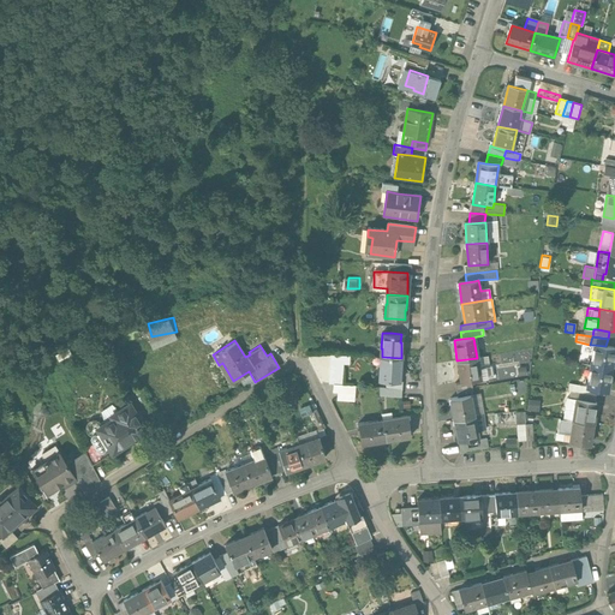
[(605,346),(593,345),(590,365),(610,369),(614,347),(605,346)]
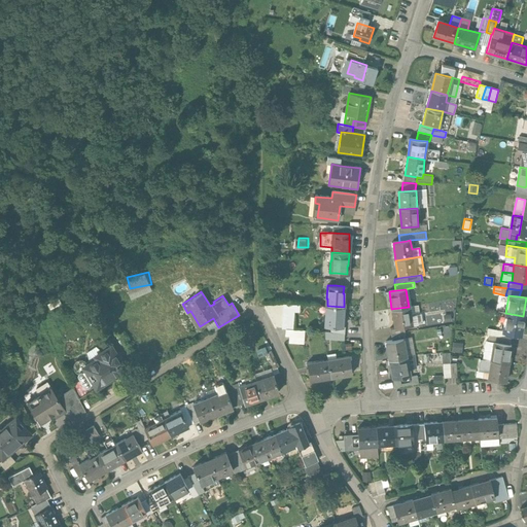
[(344,307),(327,306),(326,312),(325,312),(325,325),(331,325),(343,326),(343,324),(342,324),(342,317),(343,317),(344,307)]
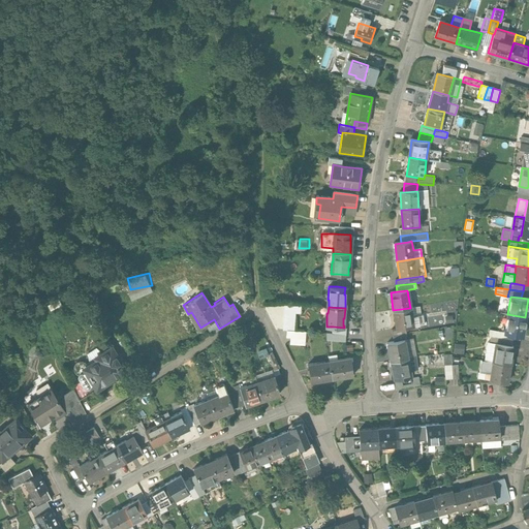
[(410,308),(393,310),(397,329),(405,328),(424,324),(423,314),(411,316),(410,308)]
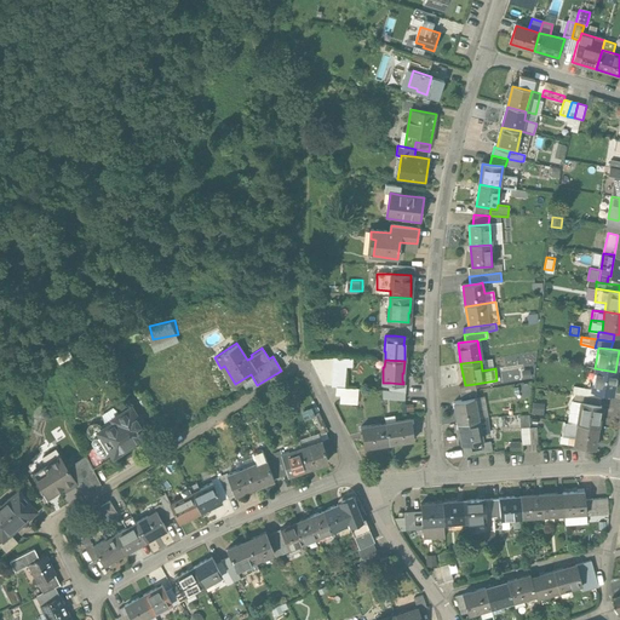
[(345,367),(332,367),(332,386),(345,388),(345,367)]
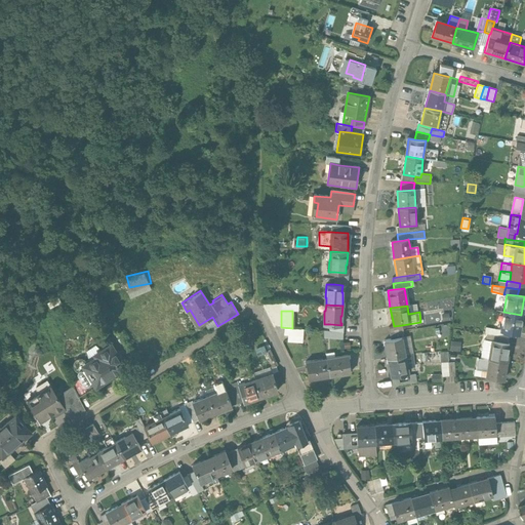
[(521,315),(503,312),(500,329),(509,330),(518,332),(521,315)]
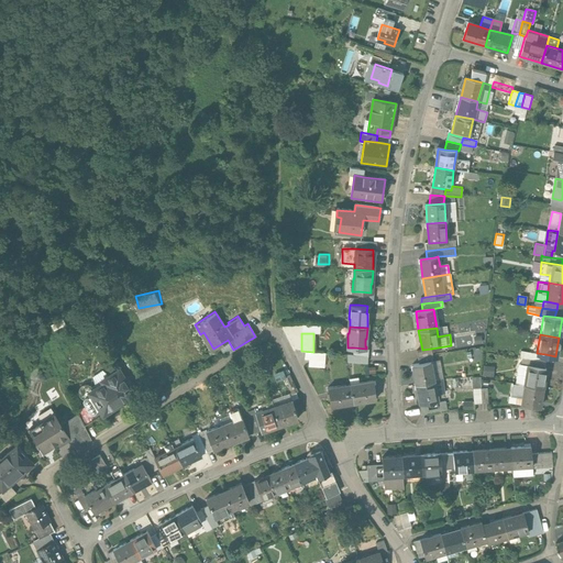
[(316,353),(304,360),(307,366),(319,360),(316,353)]
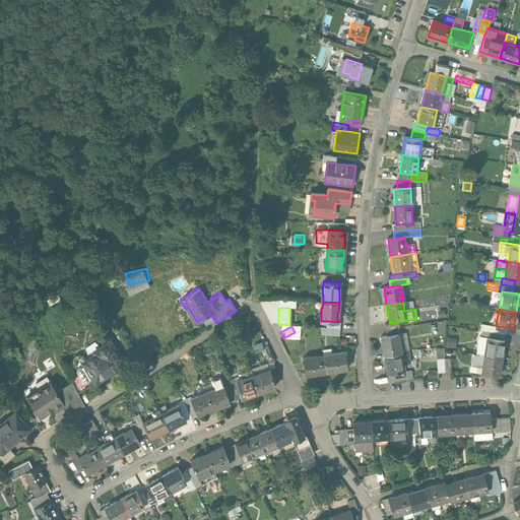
[(399,328),(386,330),(387,336),(398,334),(400,334),(399,328)]
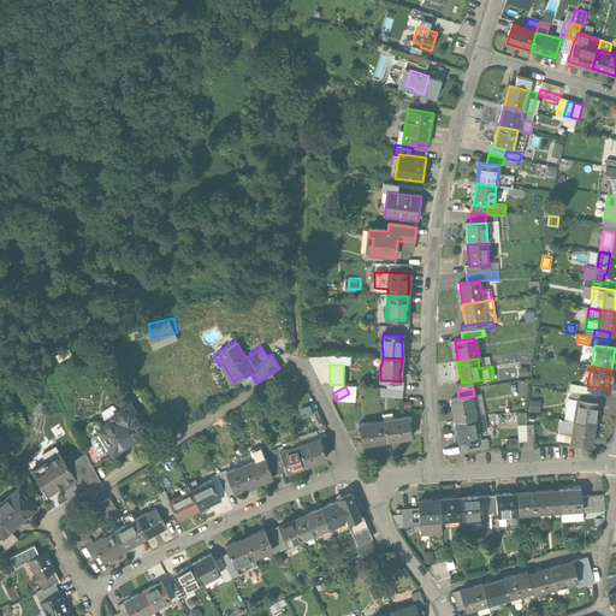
[(474,396),(472,396),(475,416),(483,415),(479,395),(474,396)]
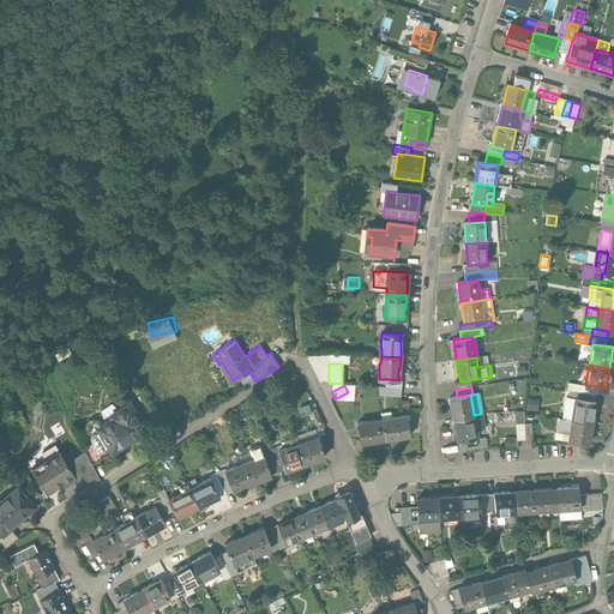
[(457,397),(450,398),(453,419),(474,415),(470,395),(457,397)]
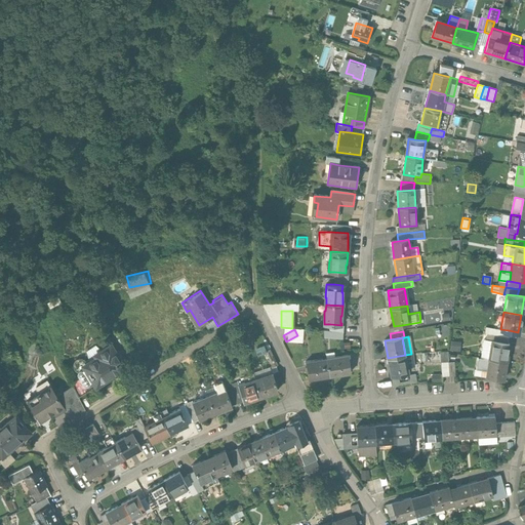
[(430,338),(427,339),(425,342),(425,346),(429,348),(432,347),(434,344),(433,340),(430,338)]
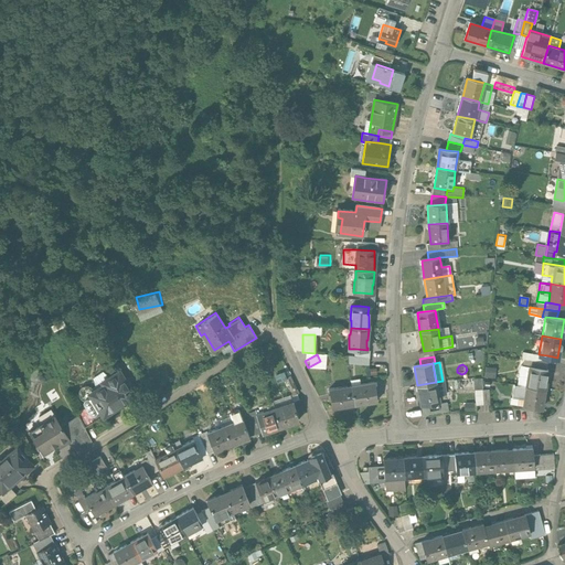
[(494,365),(486,364),(484,375),(493,376),(494,365)]
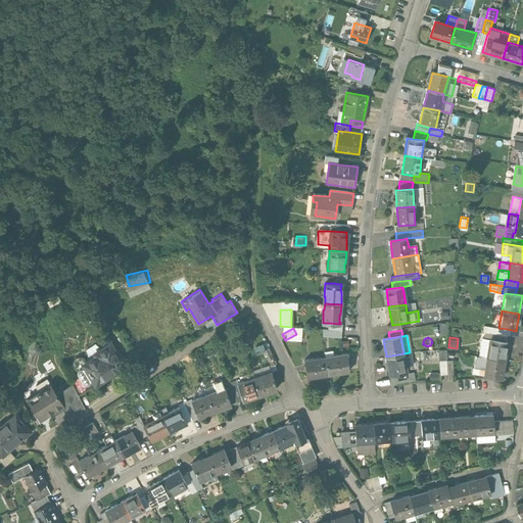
[(489,339),(480,338),(477,357),(486,358),(489,339)]
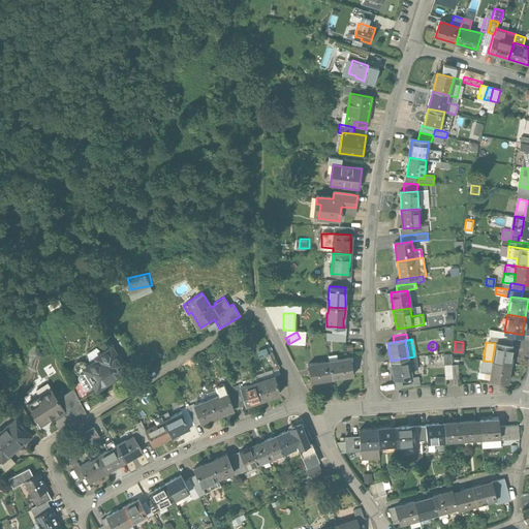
[(498,343),(495,343),(492,362),(509,364),(512,346),(510,345),(498,343)]
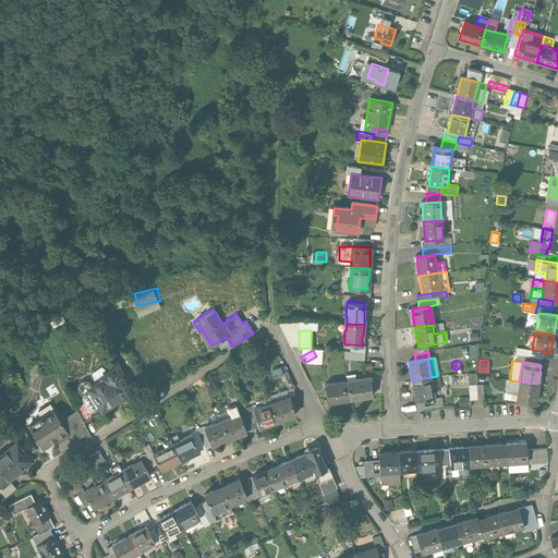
[(117,364),(100,374),(101,376),(92,383),(87,385),(91,389),(93,393),(101,408),(129,390),(128,388),(129,386),(130,385),(117,364)]
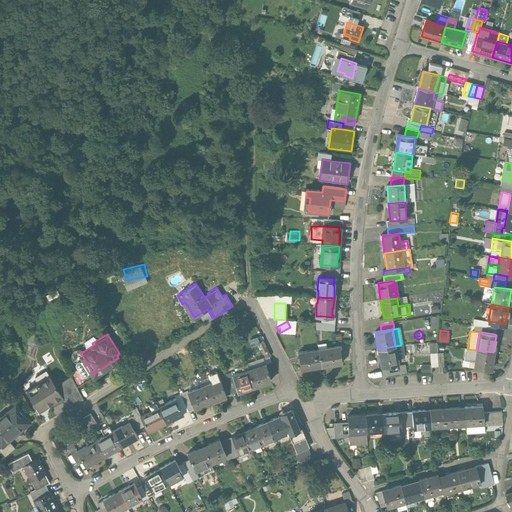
[(436,341),(428,342),(429,354),(430,354),(437,353),(436,341)]
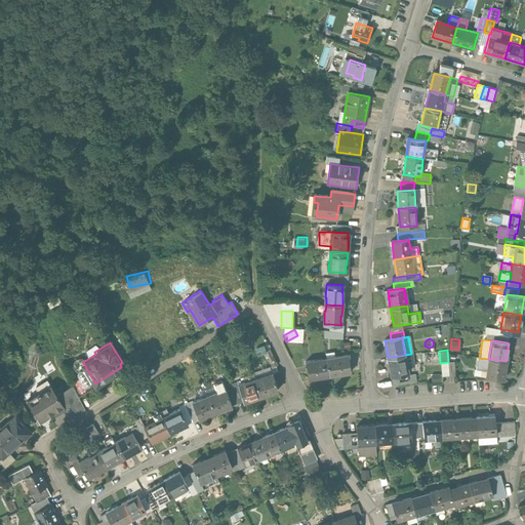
[(411,354),(405,355),(407,368),(413,367),(411,354)]
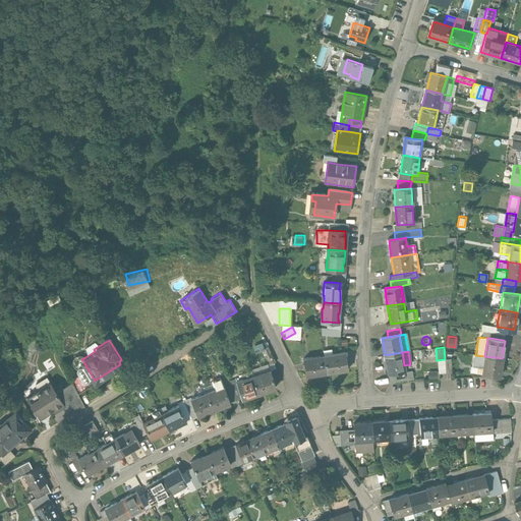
[(341,353),(325,356),(327,371),(348,368),(346,352),(341,353)]
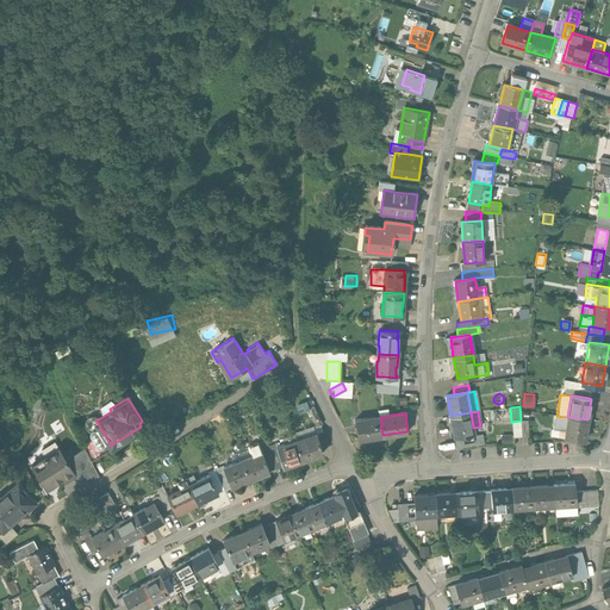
[(471,412),(450,416),(454,436),(474,433),(473,428),(471,412)]
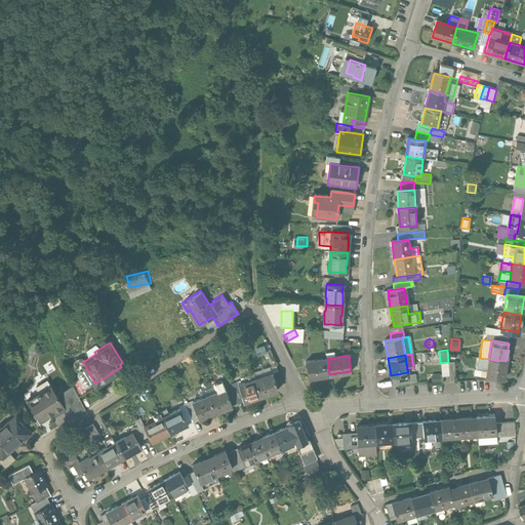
[(83,368),(85,366),(82,362),(86,360),(85,358),(83,357),(80,356),(78,356),(76,357),(74,359),(73,361),(73,364),(74,366),(76,368),(78,369),(81,369),(83,368)]
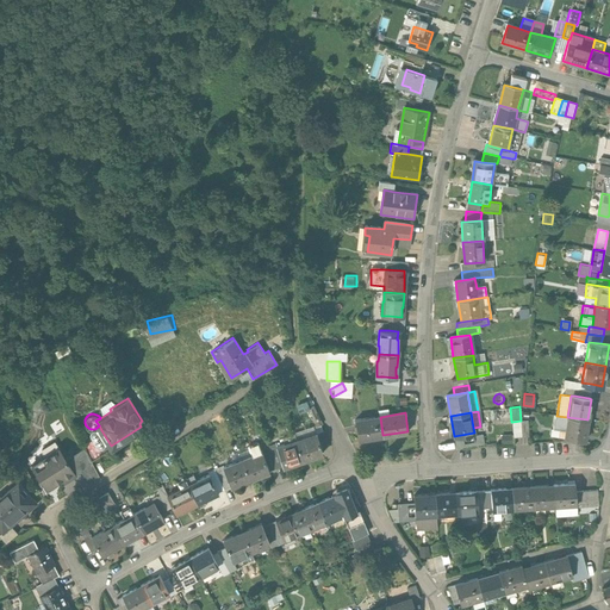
[(556,416),(554,415),(552,429),(565,431),(564,437),(584,440),(587,419),(567,417),(556,416)]
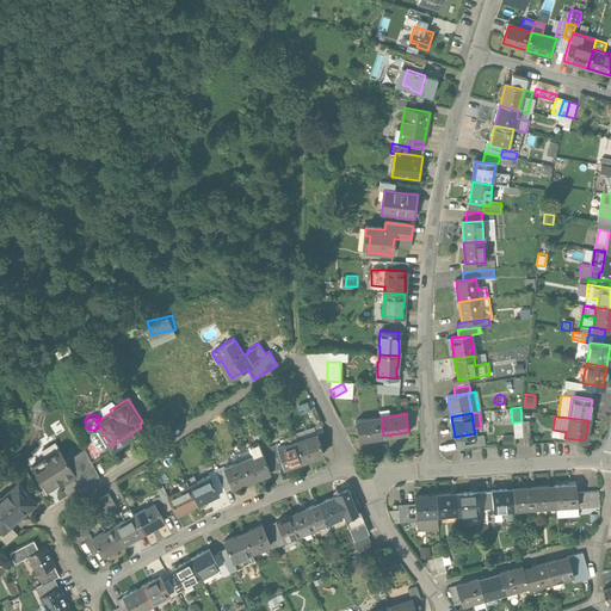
[(381,418),(362,420),(362,419),(356,420),(359,439),(383,436),(381,418)]
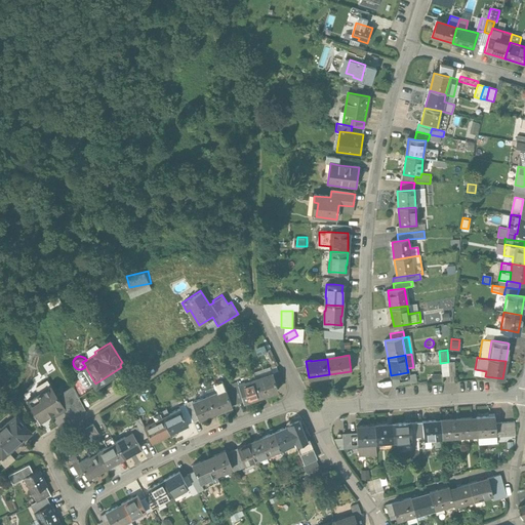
[(281,384),(275,365),(270,367),(271,372),(272,372),(276,385),(281,384)]
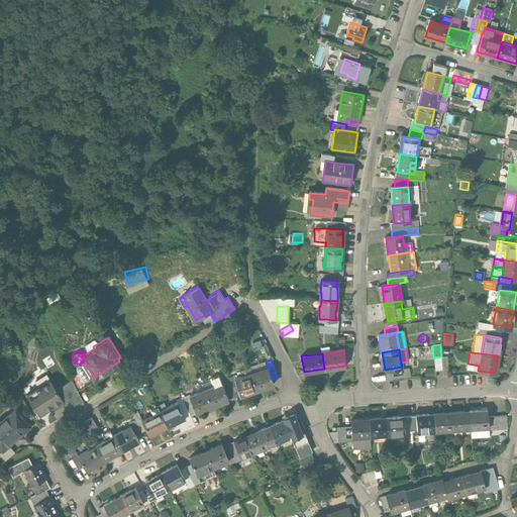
[(86,365),(70,375),(70,377),(77,389),(94,378),(86,365)]
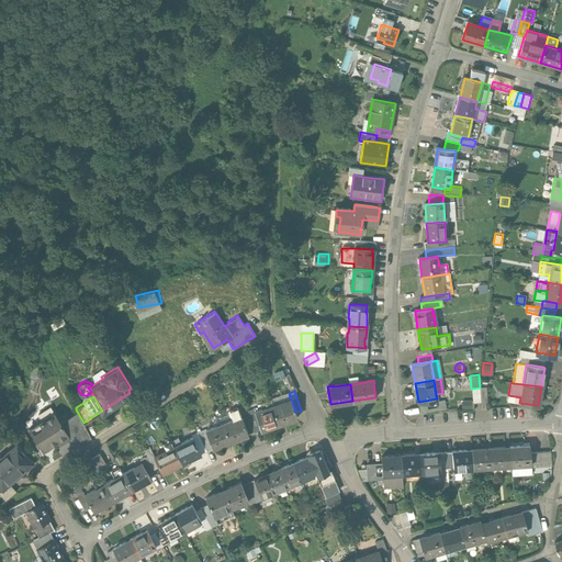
[(290,398),(272,404),(278,423),(288,419),(288,420),(296,417),(295,412),(291,398),(290,398)]
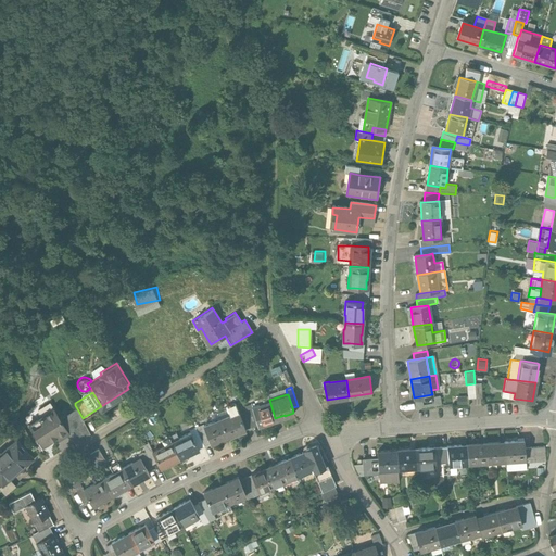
[(466,394),(455,395),(456,404),(466,403),(466,394)]
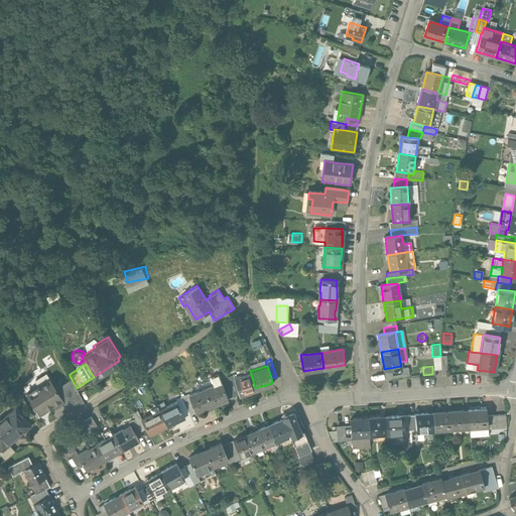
[(400,368),(385,371),(387,379),(402,376),(400,368)]
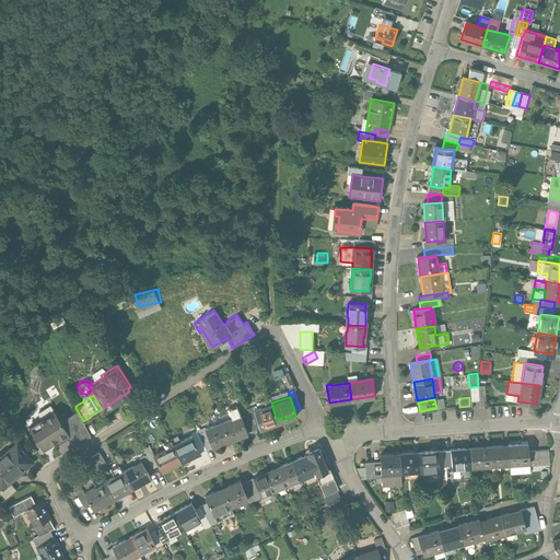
[(271,403),(254,408),(256,417),(259,427),(269,423),(269,424),(278,422),(277,421),(271,403)]
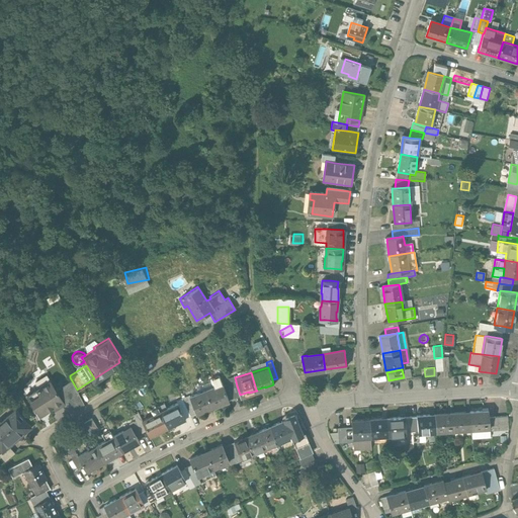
[(48,378),(45,373),(34,379),(37,384),(26,392),(39,412),(53,404),(54,407),(63,401),(61,399),(68,395),(61,381),(54,385),(49,378),(48,378)]
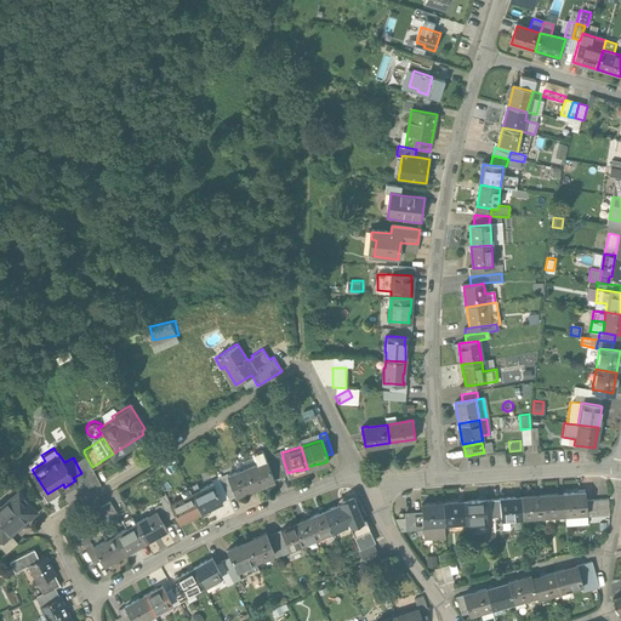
[(271,449),(262,453),(265,459),(266,459),(271,469),(277,466),(272,453),(271,449)]
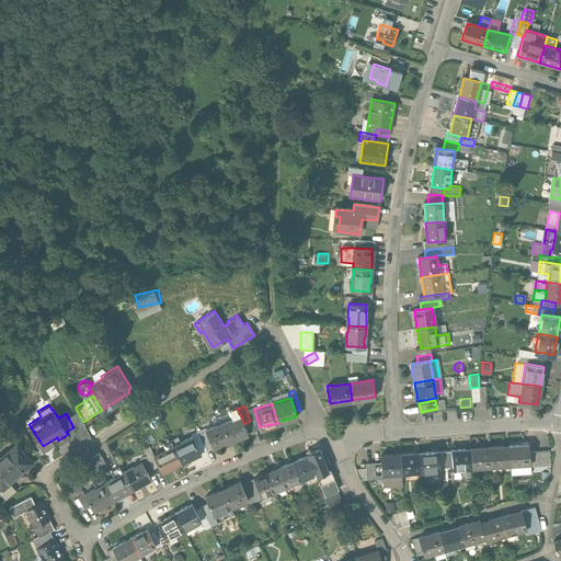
[(253,405),(245,409),(250,421),(256,418),(254,409),(253,405)]
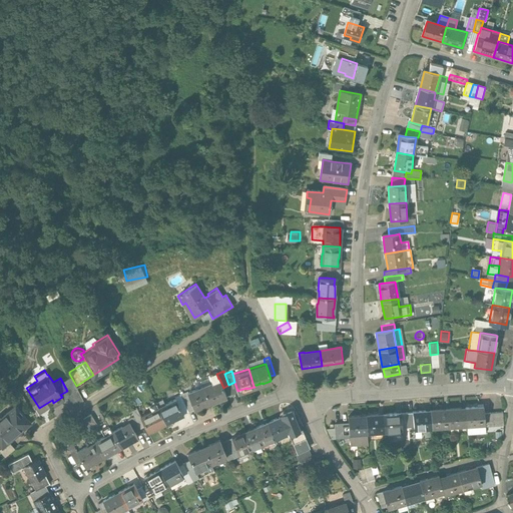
[(69,374),(60,378),(67,391),(70,398),(80,394),(76,386),(69,374)]
